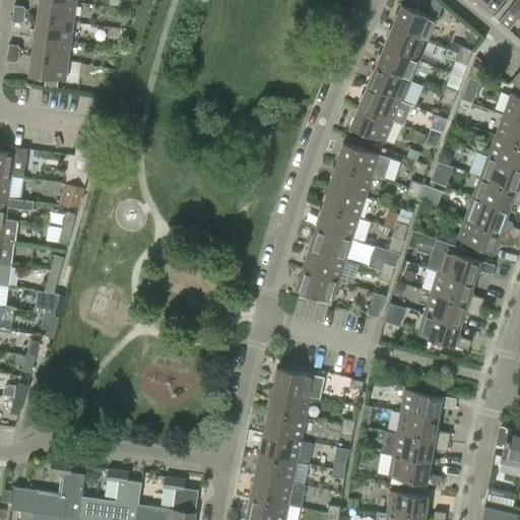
[(55,0),(39,0),(37,17),(73,22),(75,3),(55,0)]
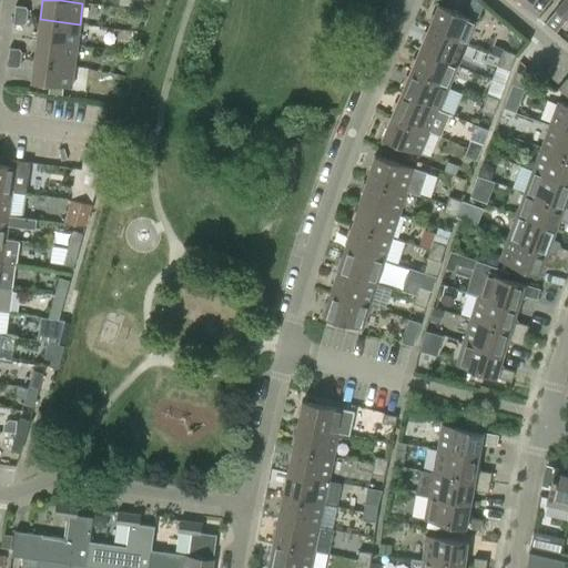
[(567,18),(567,2),(565,0),(556,11),(566,20),(567,18)]
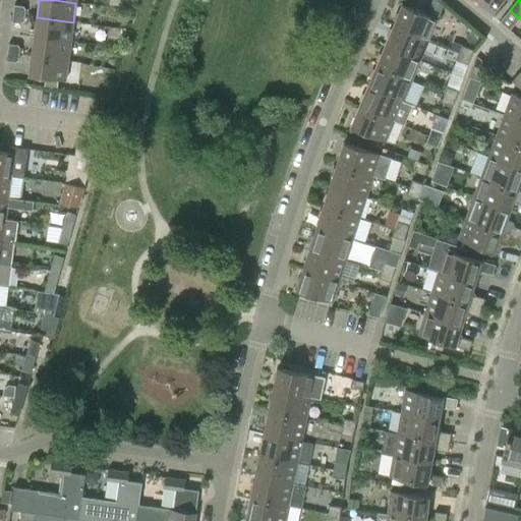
[(402,4),(393,24),(428,40),(437,19),(402,4)]
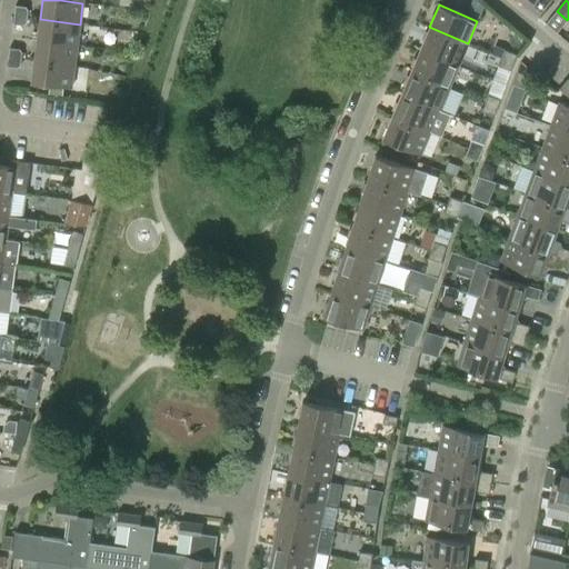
[(13,16),(27,17),(28,10),(26,7),(15,6),(13,16)]
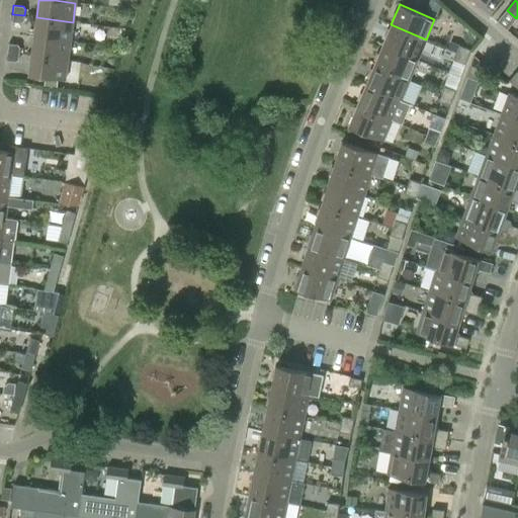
[(24,15),(12,14),(11,22),(20,23),(23,21),(24,15)]
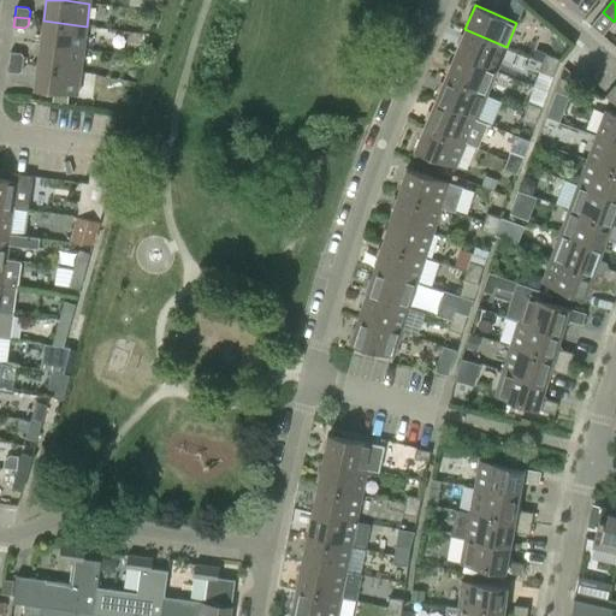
[(43,21),(40,43),(83,49),(87,27),(43,21)]
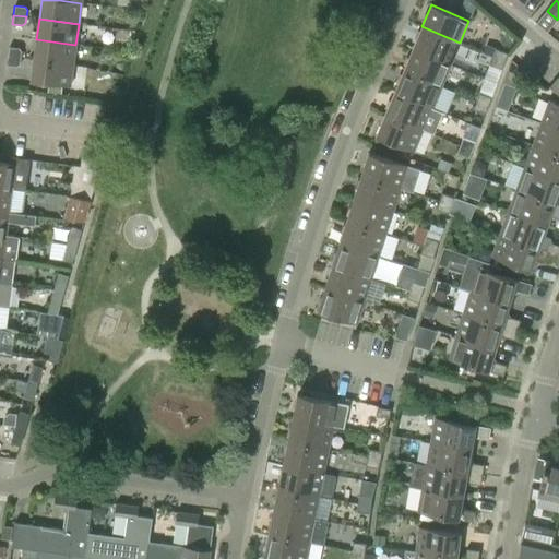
[(450,64),(460,43),(421,26),(413,48),(450,64)]
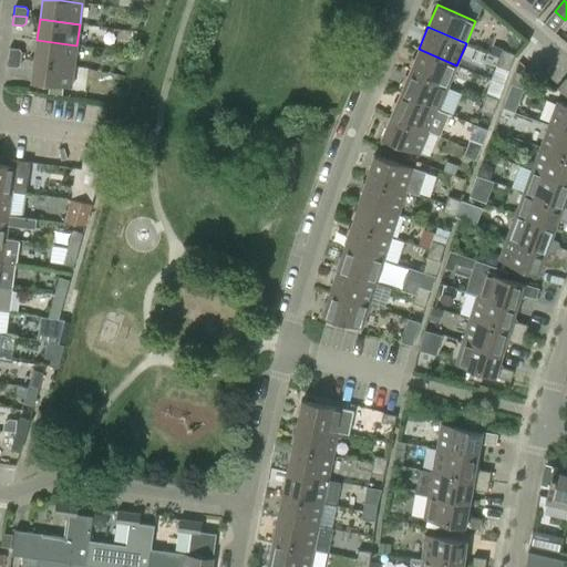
[(74,66),(76,45),(37,40),(34,61),(74,66)]
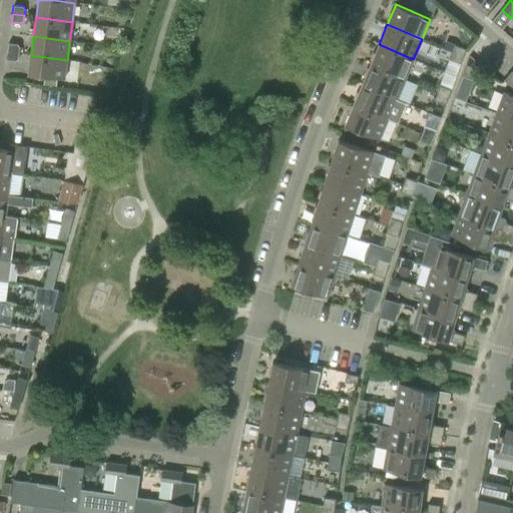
[(7,51),(19,53),(20,47),(17,44),(8,43),(7,51)]
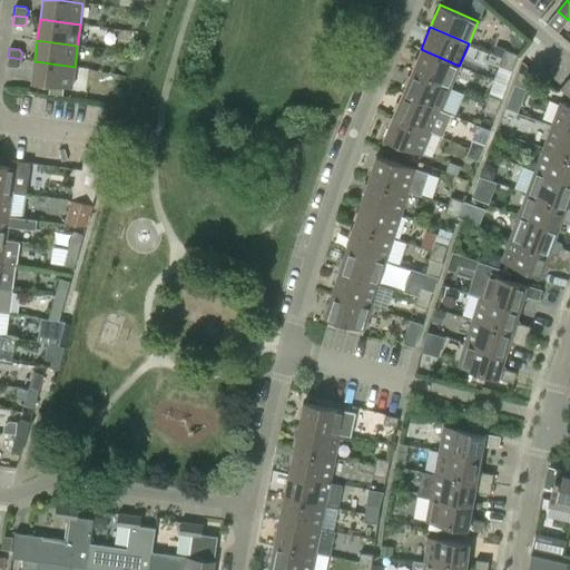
[(450,88),(459,66),(421,49),(411,71),(450,88)]
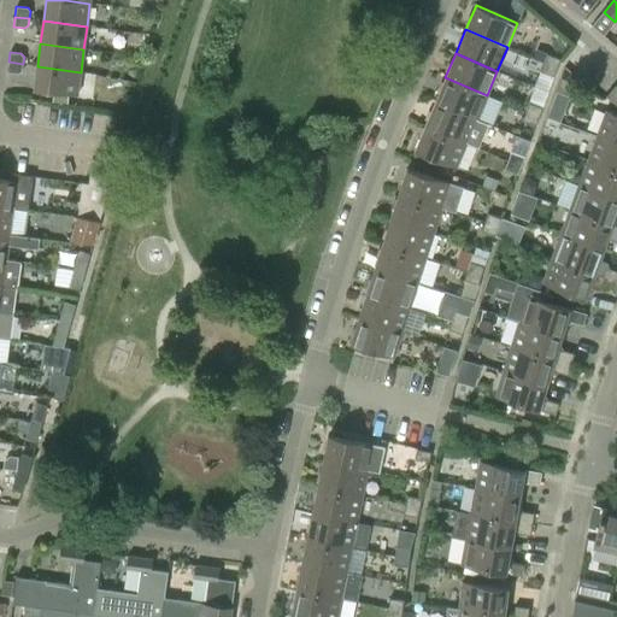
[(544,63),(557,69),(560,59),(546,54),(544,63)]
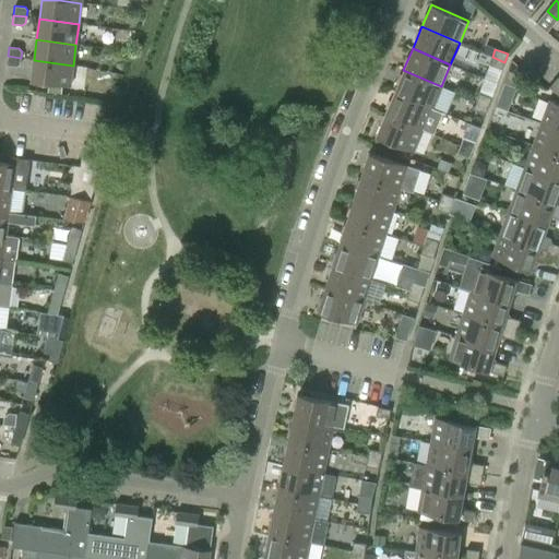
[(21,58),(8,56),(7,66),(16,67),(20,64),(21,58)]
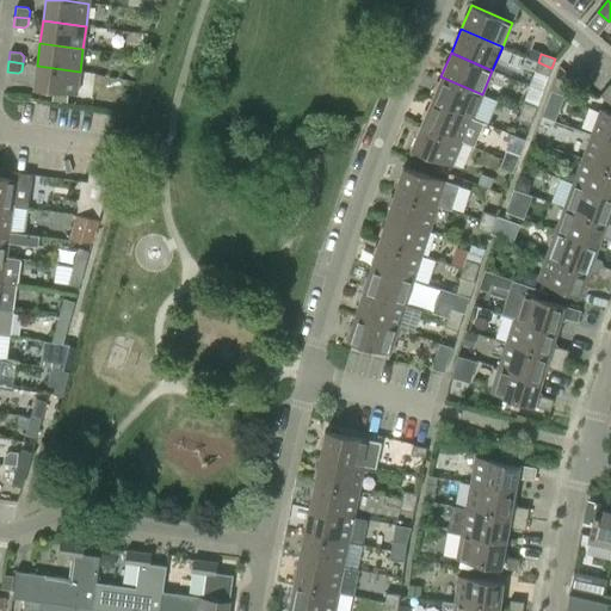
[(551,68),(538,62),(535,72),(548,76),(551,68)]
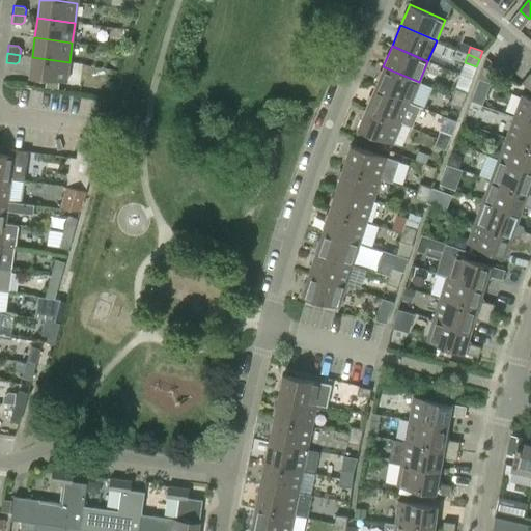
[(66,82),(70,62),(32,57),(29,78),(66,82)]
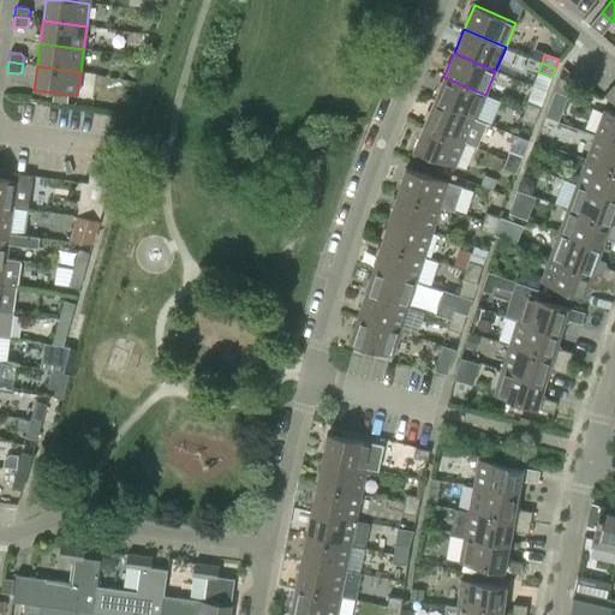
[(476,119),(485,95),(443,77),(434,101),(476,119)]
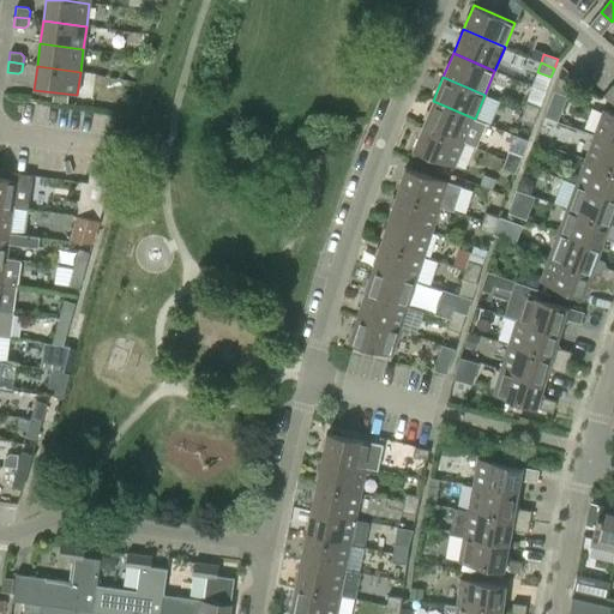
[(567,82),(558,78),(553,91),(563,95),(567,82)]
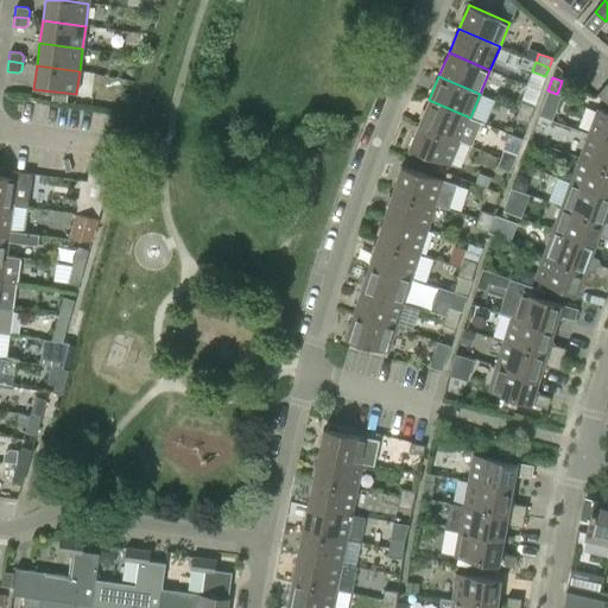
[(607,86),(606,84),(597,95),(607,103),(607,86)]
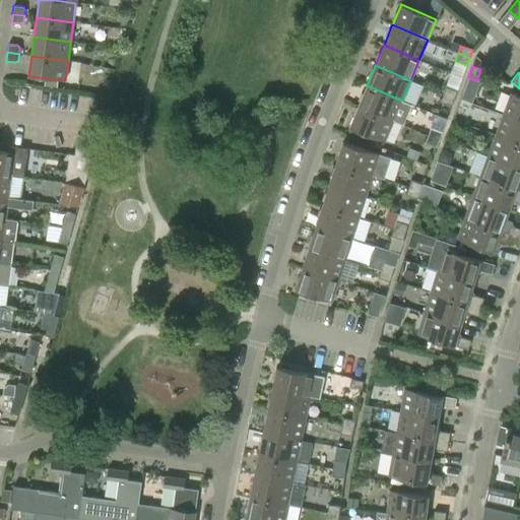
[(393,120),(402,101),(367,85),(359,106),(393,120)]
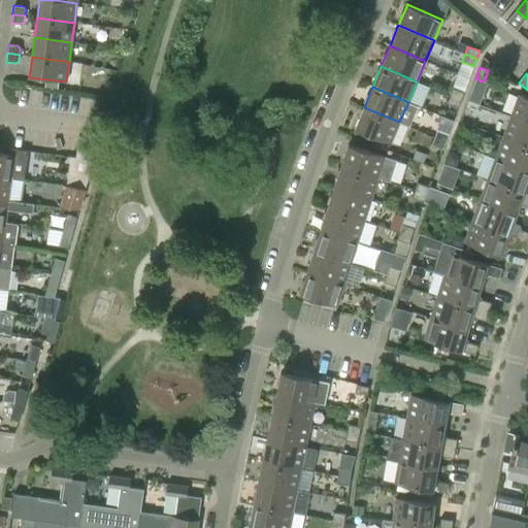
[(450,95),(461,100),(464,93),(452,89),(450,95)]
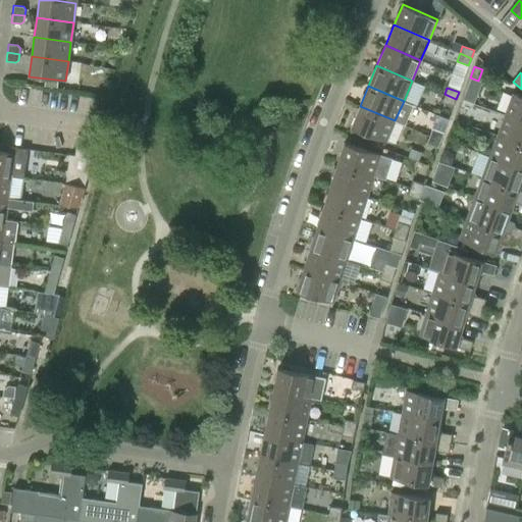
[(456,99),(445,94),(441,102),(453,106),(456,99)]
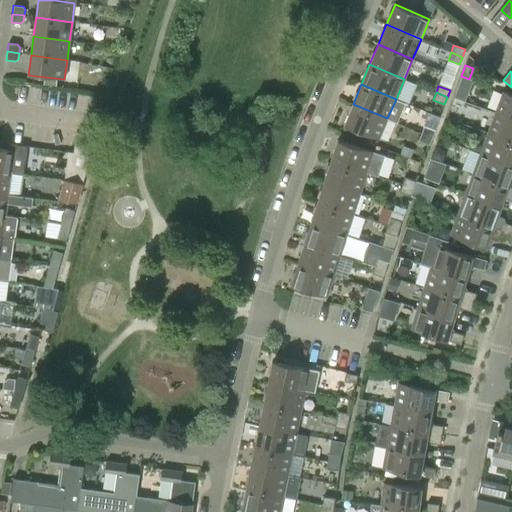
[(511,95),(503,92),(495,113),(511,119),(511,95)]
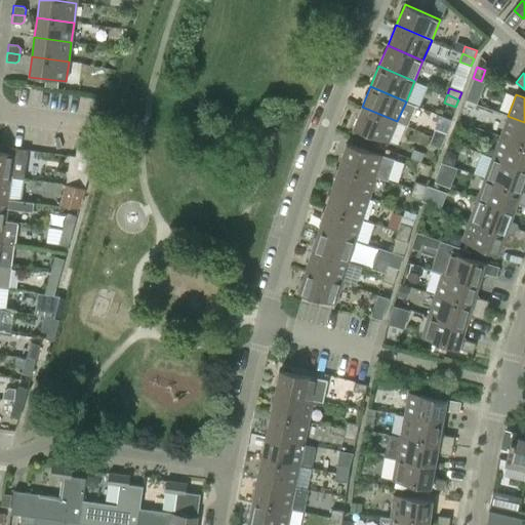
[(388,144),(397,121),(362,107),(353,128),(388,144)]
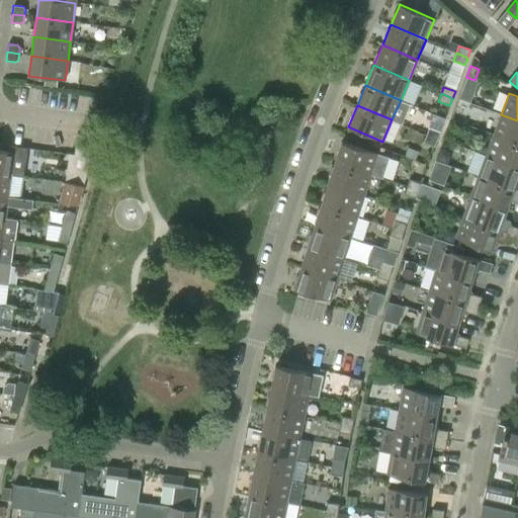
[(517,120),(501,114),(493,135),(517,144),(517,120)]
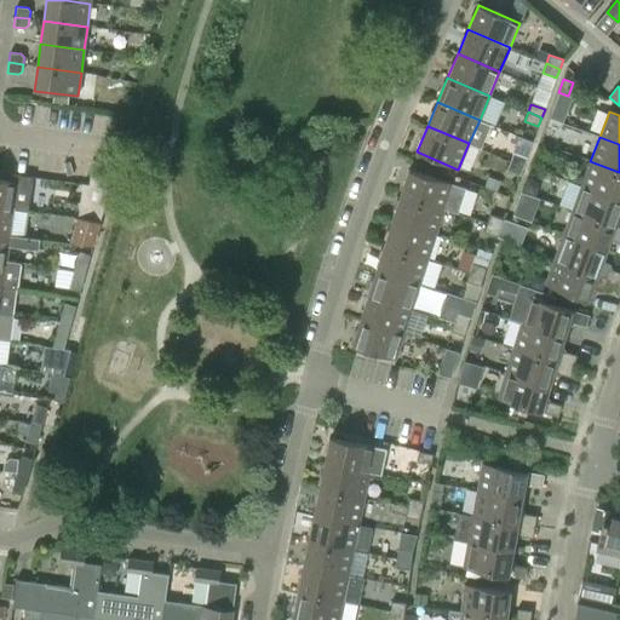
[(510,161),(523,167),(527,159),(512,153),(510,161)]
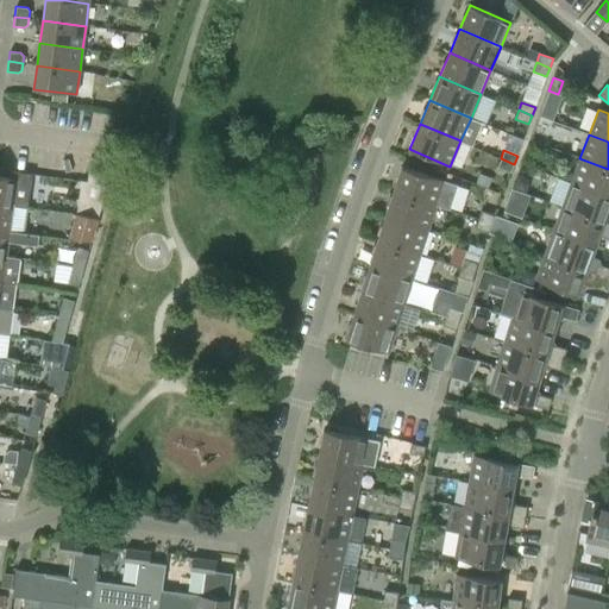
[(92,156),(90,157),(89,170),(104,173),(105,158),(92,156)]
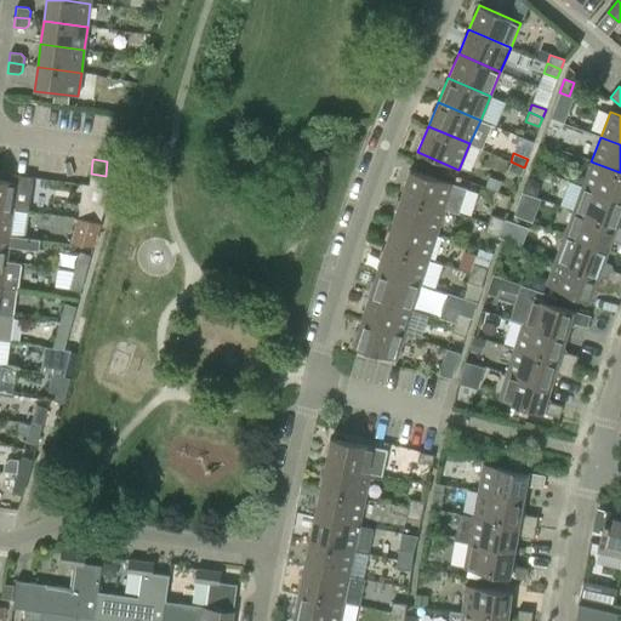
[(524,167),(511,161),(507,171),(520,176),(524,167)]
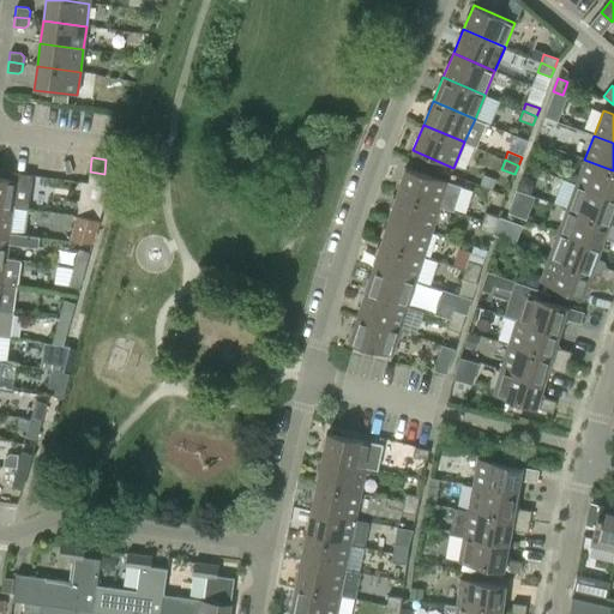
[(613,170),(584,160),(576,185),(613,198),(613,170)]
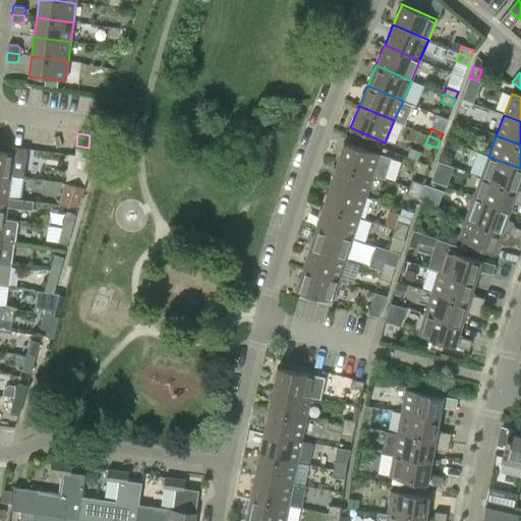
[(391,159),(380,155),(343,142),(337,164),(372,176),(385,179),(391,159)]
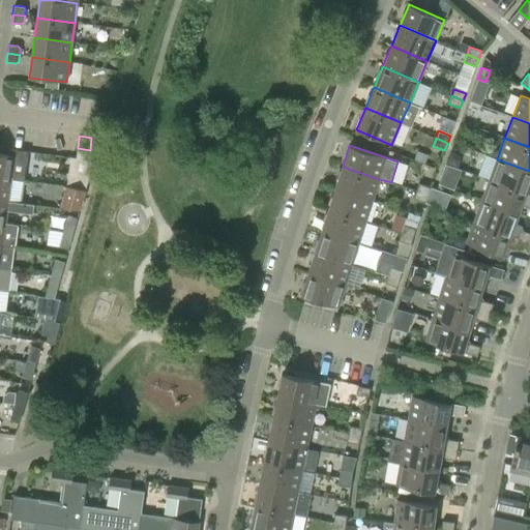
[(0,153),(0,177),(25,181),(29,151),(10,149),(9,155),(0,153)]
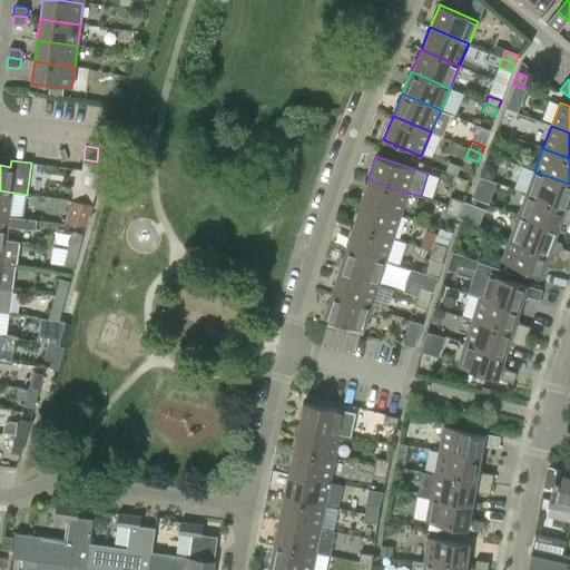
[(76,169),(71,202),(91,204),(98,183),(96,164),(82,161),(81,170),(76,169)]
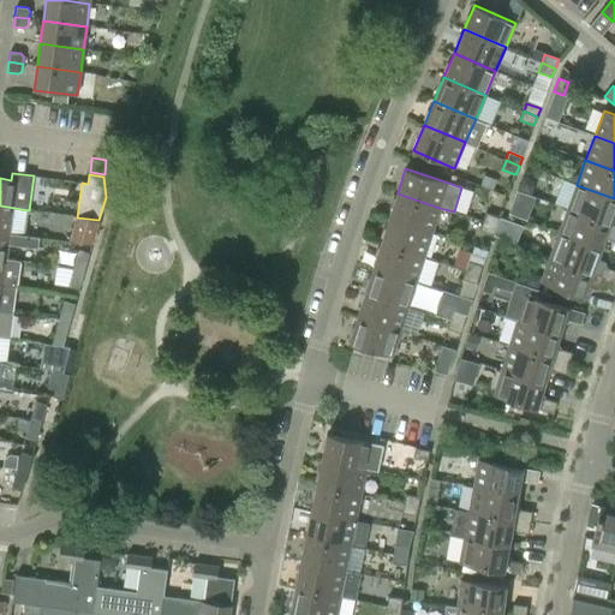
[(614,198),(577,185),(567,209),(610,225),(610,224),(614,210),(614,198)]
